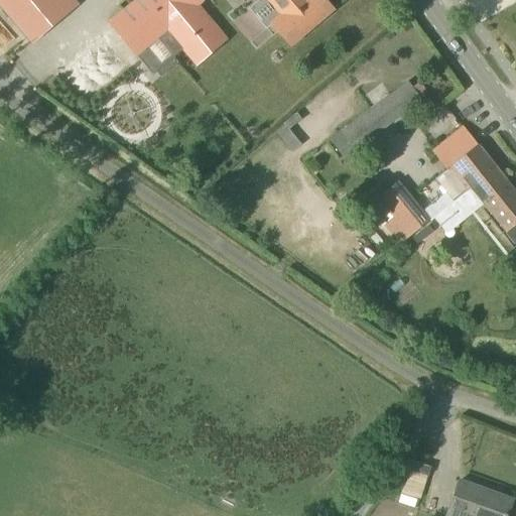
[(63,0),(0,0),(0,5),(32,43),(72,9),(63,0)]
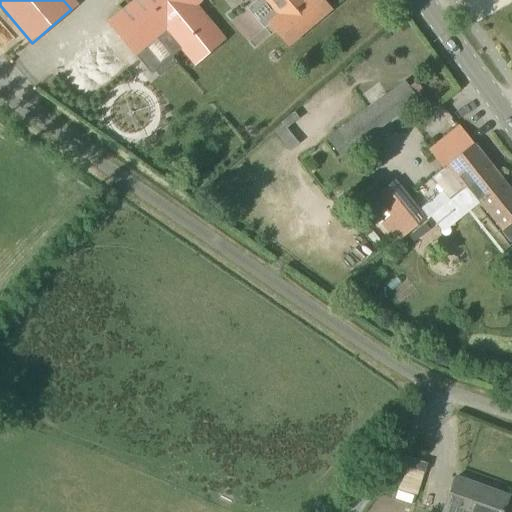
[(177,62),(173,56),(210,24),(195,6),(197,5),(192,0),(135,0),(108,23),(145,67),(152,74),(155,71),(160,77),(177,62)]
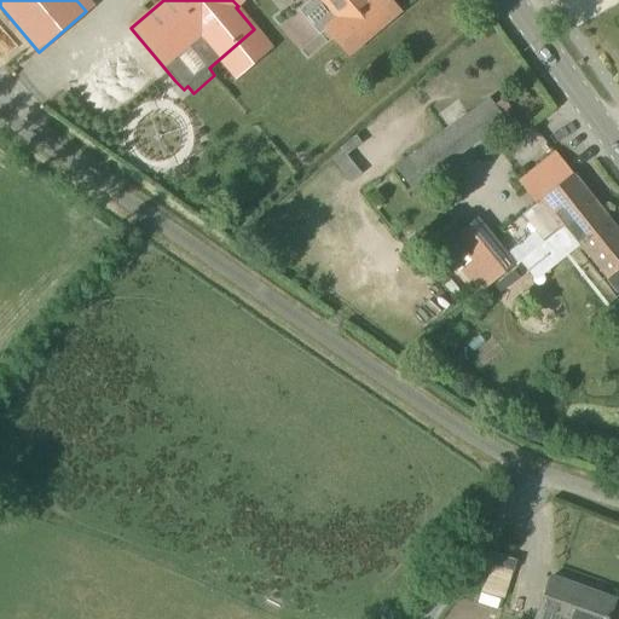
[(310,0),(300,10),(319,33),(327,28),(348,55),(399,11),(389,0),(369,0),(369,1),(366,0),(310,0)]
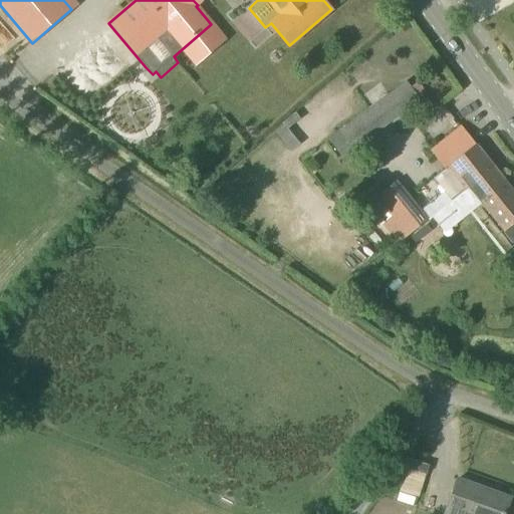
[(407,81),(391,93),(337,134),(350,151),(420,99),(407,81)]
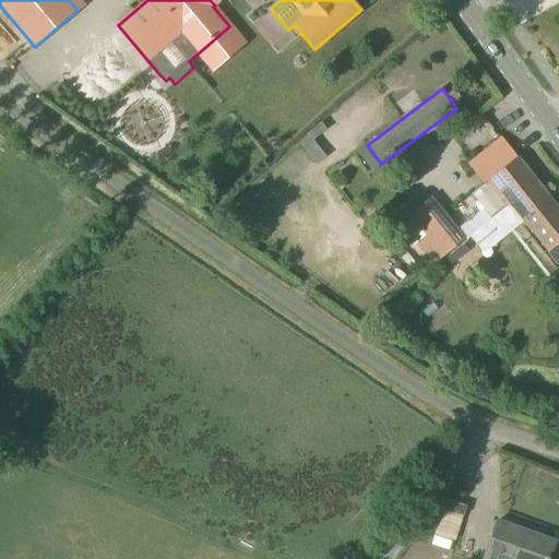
[(549,197),(501,138),(470,163),(485,182),(471,194),(490,219),(509,203),(510,204),(527,190),(539,204),(549,197)]
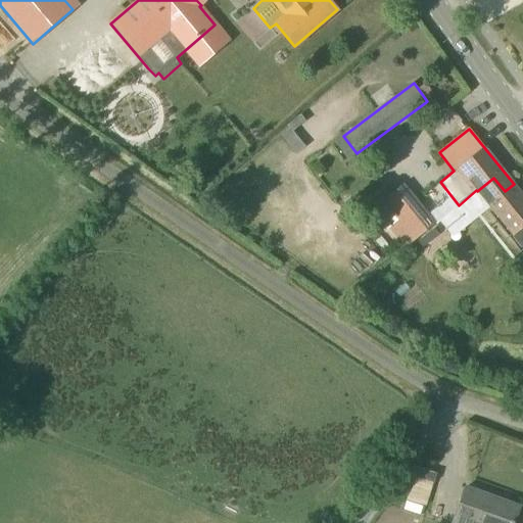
[(289,138),(295,151),(306,146),(300,132),(289,138)]
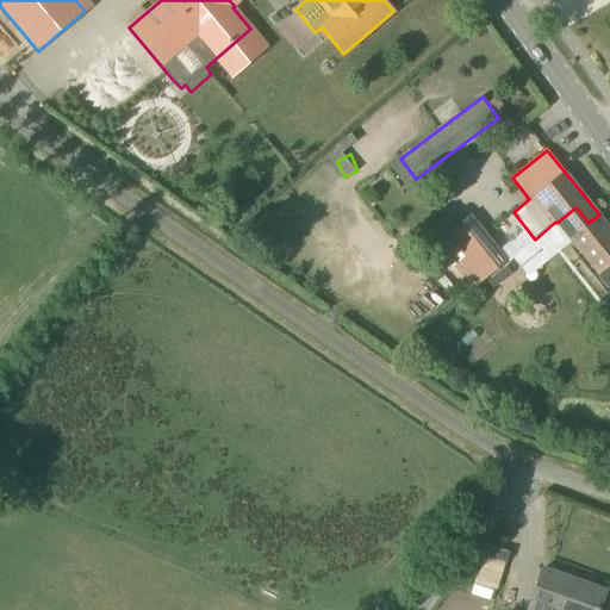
[(556,223),(555,222),(535,240),(512,256),(528,277),(558,254),(572,242),(599,274),(609,265),(609,229),(599,215),(589,223),(576,207),(556,223)]
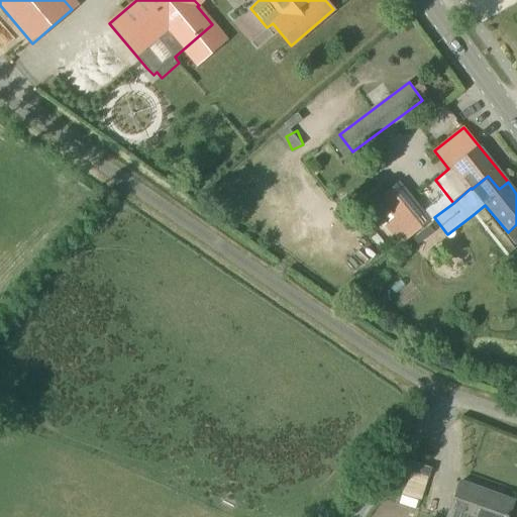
[(367,204),(400,245),(429,221),(396,181),(367,204)]
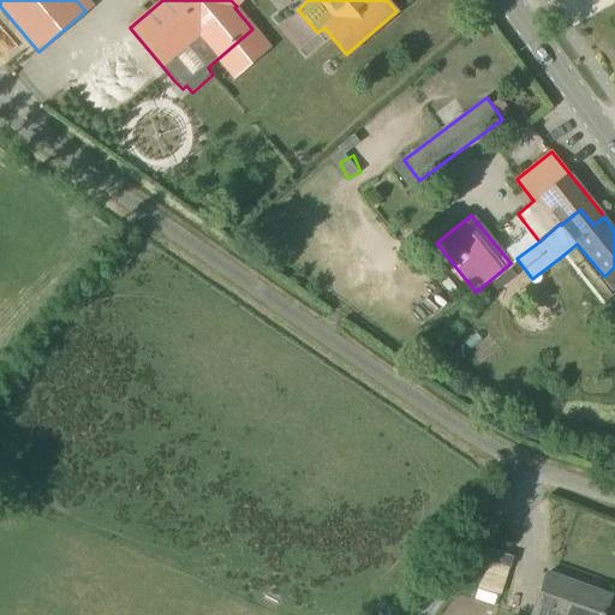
[(603,614),(611,596),(548,573),(532,614),(603,614)]
